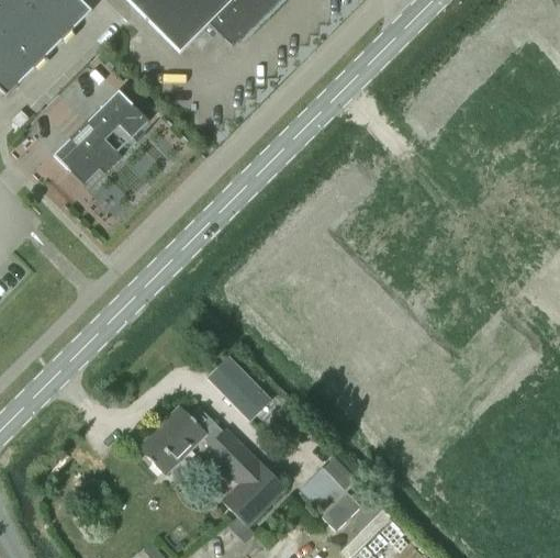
[(0,0),(0,30),(2,33),(31,6),(24,0),(0,0)]
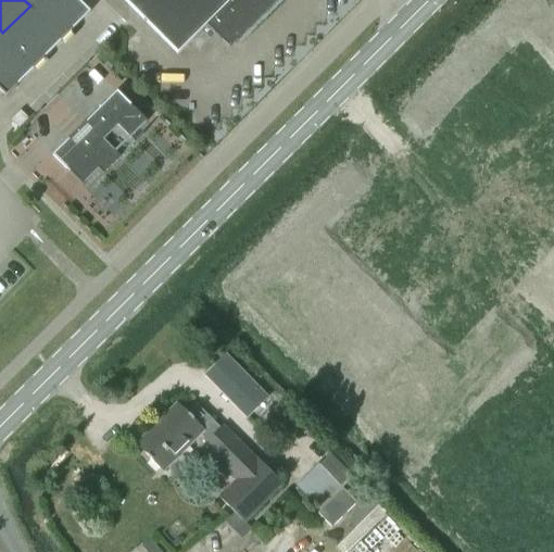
[(35,0),(30,5),(63,38),(73,29),(72,28),(91,10),(82,0),(35,0)]
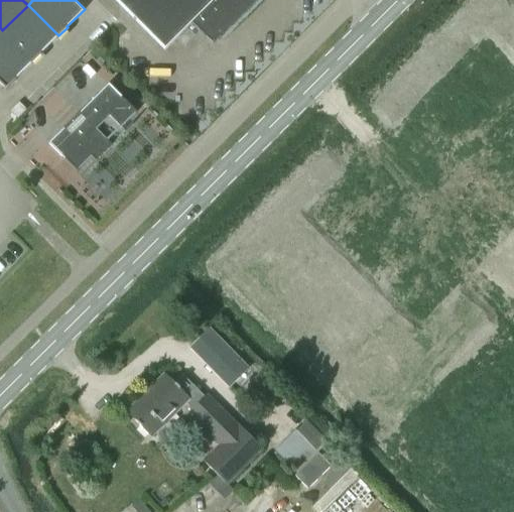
[(214,42),(214,41),(256,0),(119,0),(166,46),(193,20),(214,42)]
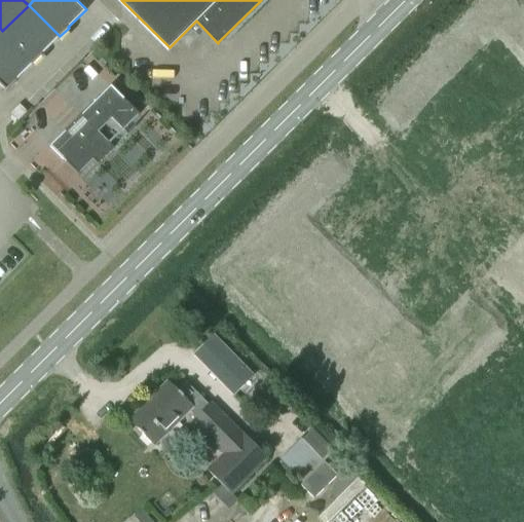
[(60,37),(60,36),(29,5),(2,31),(34,63),(42,53),(59,37),(60,37)]
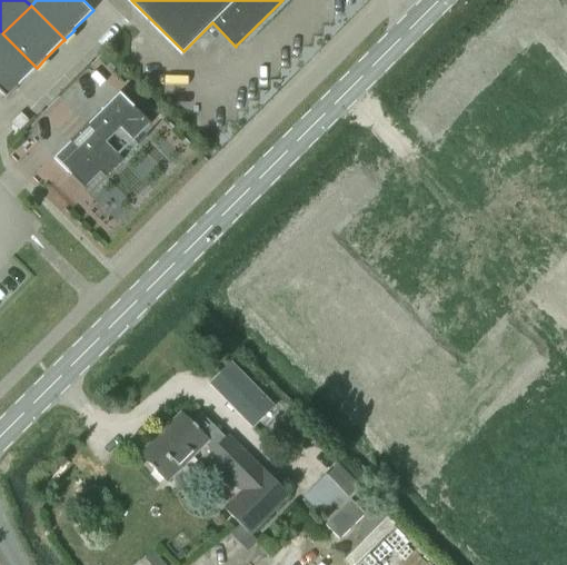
[(36,69),(37,68),(2,33),(0,36),(0,89),(8,97),(18,87),(18,86),(36,68),(36,69)]
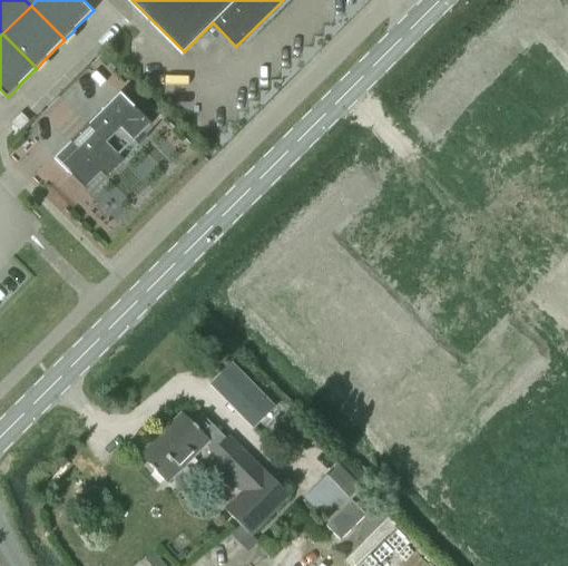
[(72,174),(138,108),(121,91),(89,123),(71,140),(56,156),(72,174)]
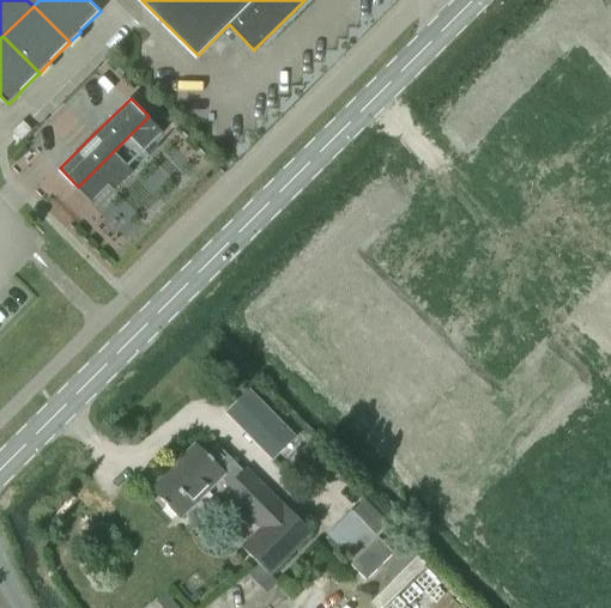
[(149,116),(78,187),(92,201),(110,184),(115,189),(134,170),(129,165),(164,131),(149,116)]
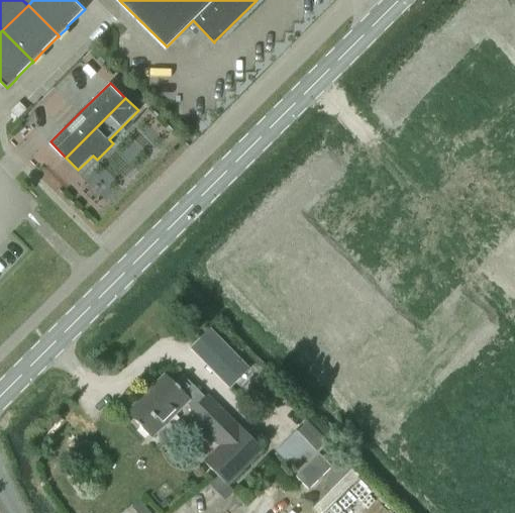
[(20,100),(12,109),(19,116),(27,107),(20,100)]
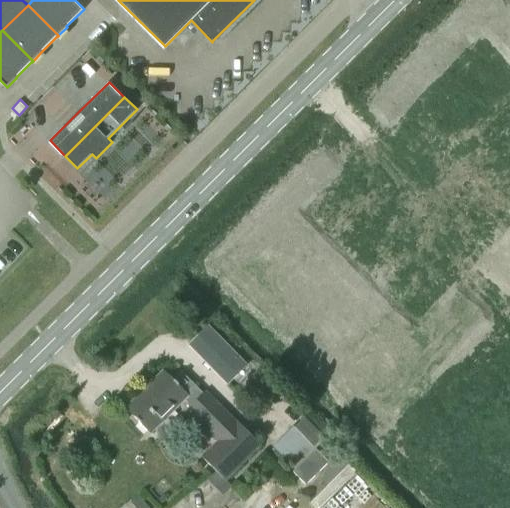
[(209,324),(190,342),(228,381),(247,362),(209,324)]
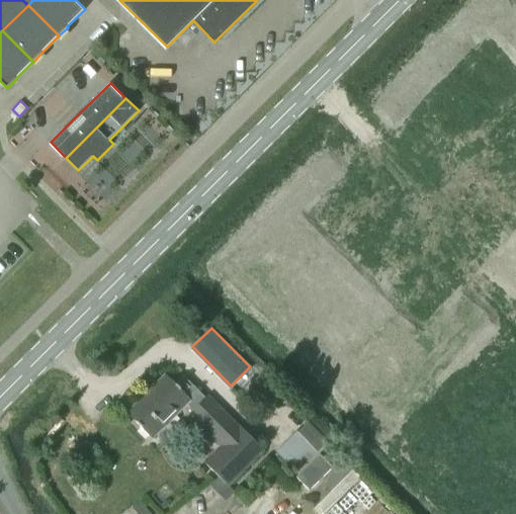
[(229,484),(266,448),(242,424),(241,426),(209,394),(206,397),(189,377),(180,387),(166,372),(127,412),(153,437),(187,403),(194,409),(189,412),(222,444),(205,460),(229,484)]
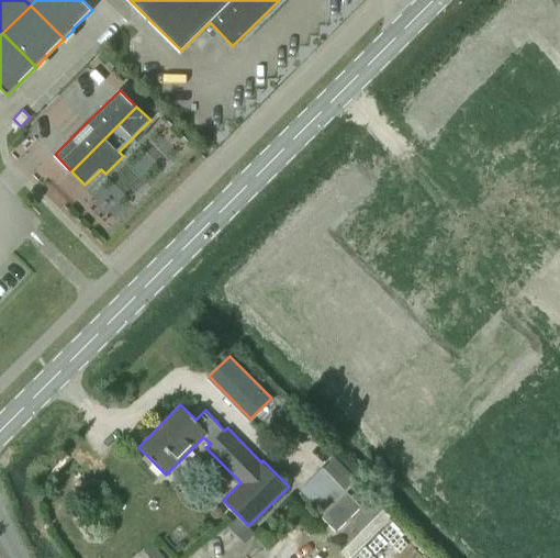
[(347,490),(324,466),(300,489),(323,513),(347,490)]
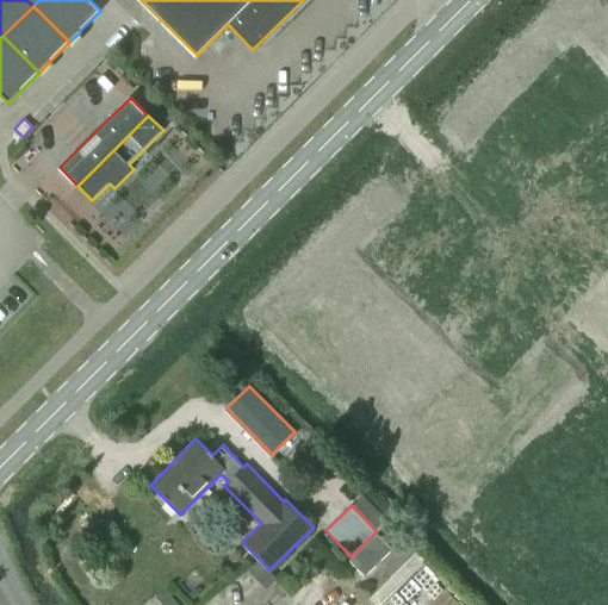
[(377,532),(351,560),(365,574),(392,548),(377,532)]
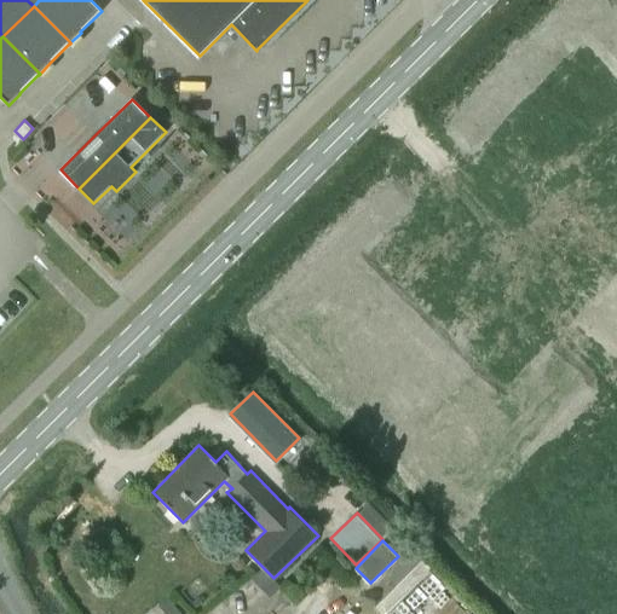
[(359,613),(344,598),(333,609),(336,613),(359,613)]
